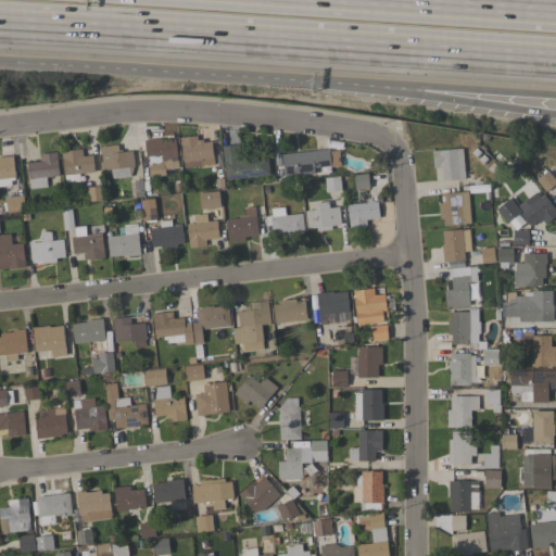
[(222,169),(214,171),(213,164),(201,165),(201,166),(184,168),(180,137),(197,136),(197,140),(203,139),(203,142),(212,141),(212,142),(218,141),(222,169)]
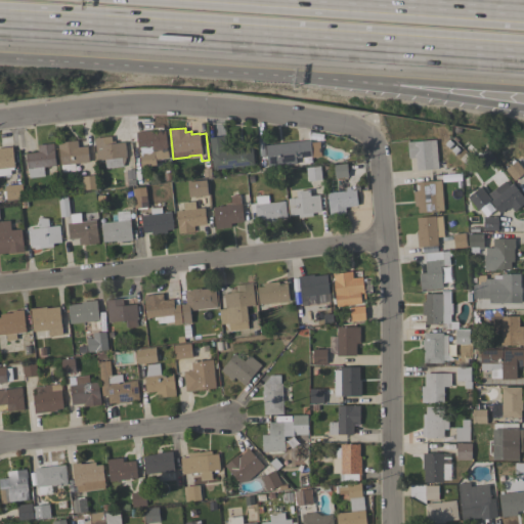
[(168,158),(155,160),(156,165),(140,167),(139,153),(138,153),(136,132),(151,130),(151,131),(165,130),(168,158)]
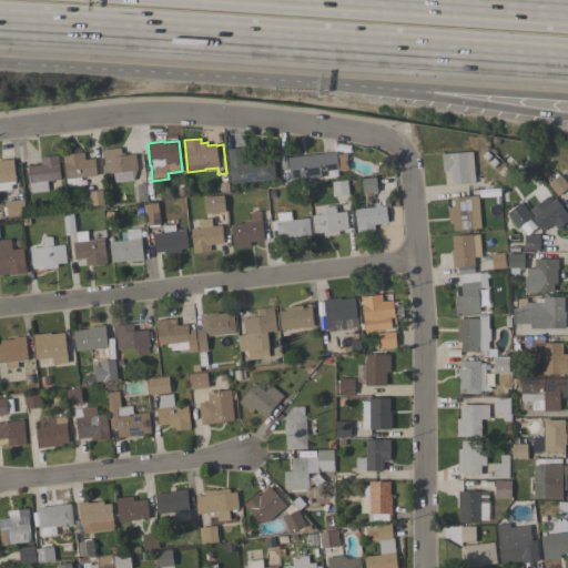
[(114,182),(113,173),(104,174),(104,173),(103,173),(102,165),(104,165),(102,150),(120,148),(121,152),(125,152),(127,154),(135,153),(137,170),(135,170),(133,180),(114,182)]
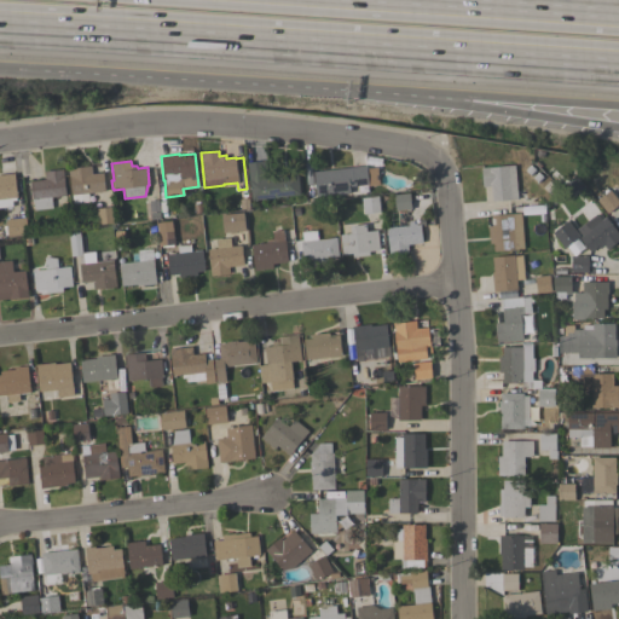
[(252,200),(247,162),(264,161),(265,178),(282,177),(282,174),(287,174),(287,175),(298,174),(300,194),(252,200)]
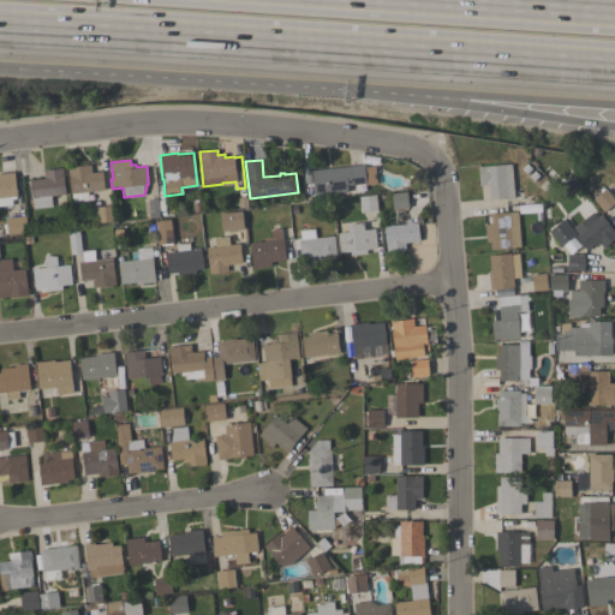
[(511,163),(514,197),(489,199),(488,185),(479,186),(478,167),(511,163)]
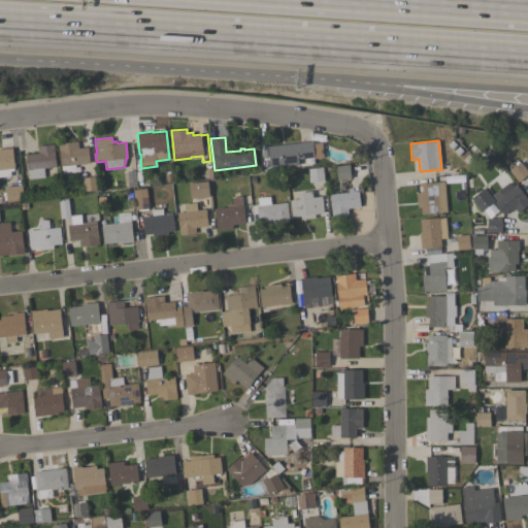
[(75,165),(75,172),(62,173),(61,166),(58,143),(77,141),(78,147),(89,146),(90,163),(75,165)]
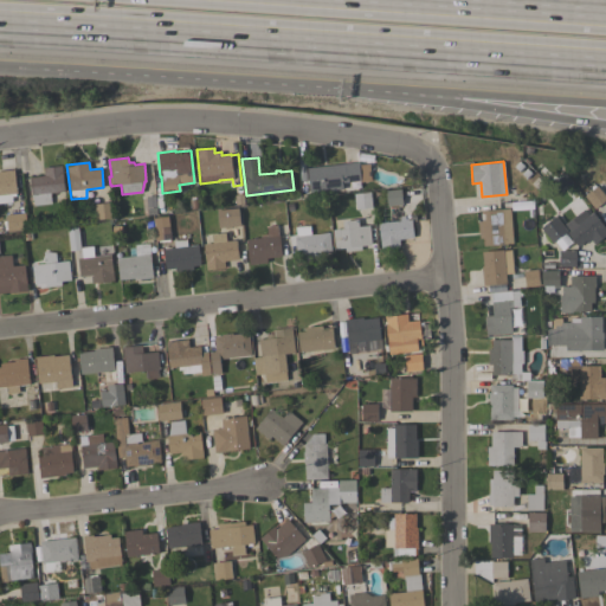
[(359,162),(361,181),(342,182),(343,189),(310,193),(307,168),(359,162)]
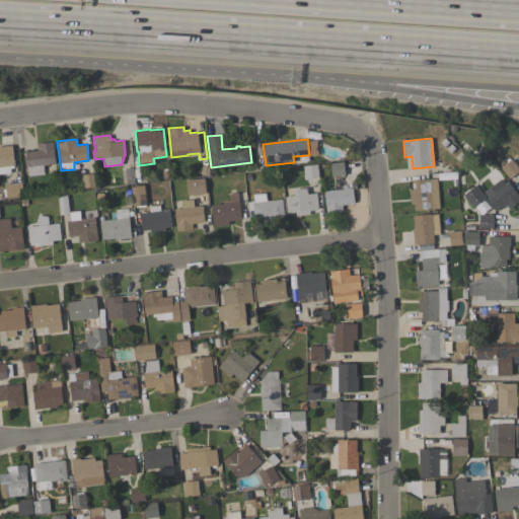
[(55,163),(43,165),(44,174),(29,175),(26,167),(25,151),(38,150),(38,143),(53,142),(55,163)]
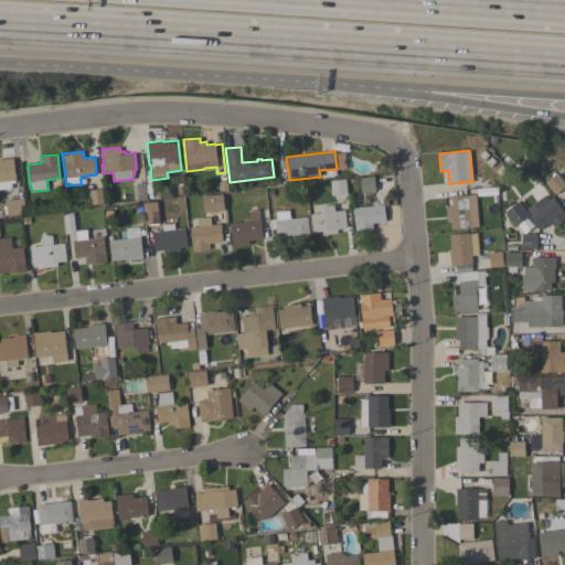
[(0,159),(13,158),(16,180),(14,180),(14,183),(10,183),(11,188),(0,189),(0,159)]
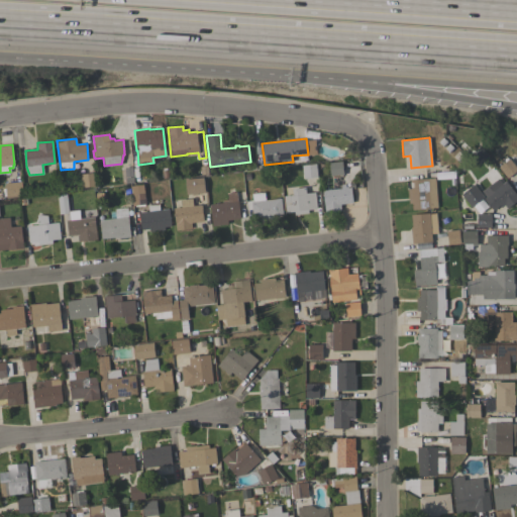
[(516,170),(507,178),(499,167),(509,159),(511,161),(512,160),(516,165),(516,170)]
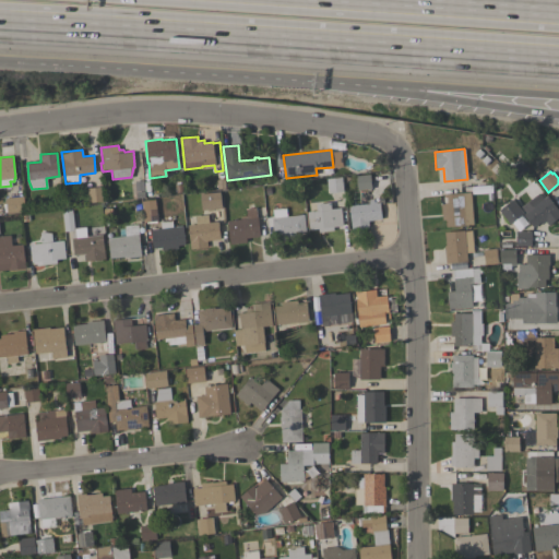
[(357,190),(356,176),(369,174),(371,189),(357,190)]
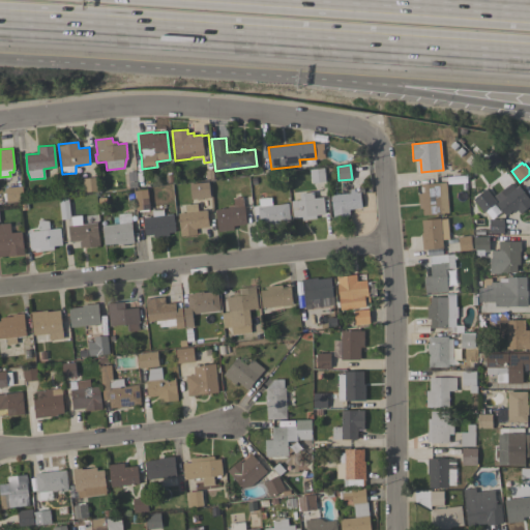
[(325,181),(312,183),(310,170),(324,168),(325,181)]
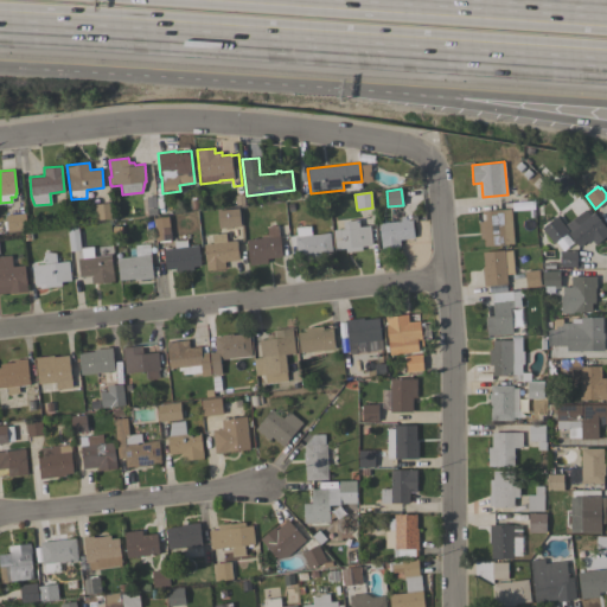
[(113,218),(96,221),(94,204),(110,203),(113,218)]
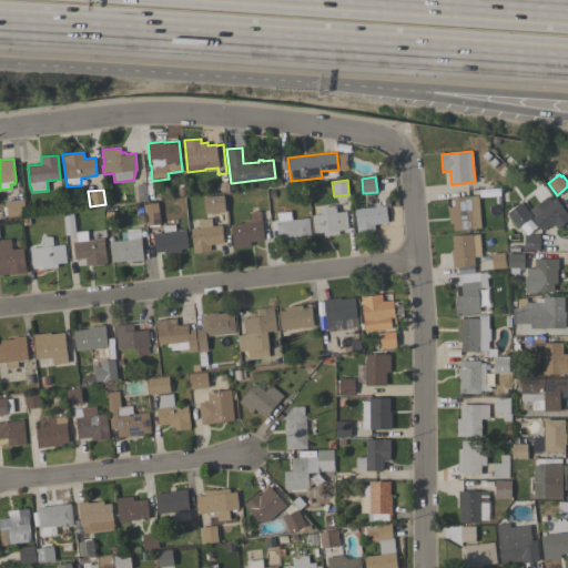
[(223,194),(225,211),(204,213),(203,196),(223,194)]
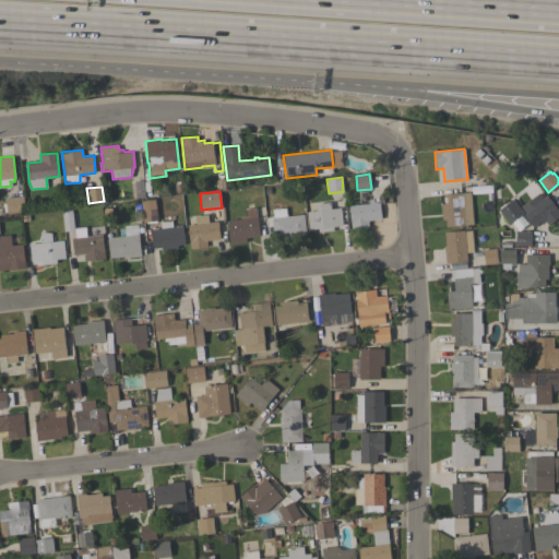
[(558,212),(558,216),(550,224),(546,219),(542,223),(540,222),(533,227),(527,221),(526,222),(527,224),(519,230),(512,222),(509,224),(498,210),(512,199),(520,207),(527,201),(530,203),(534,199),(537,203),(545,198),(545,191),(547,192),(547,195),(558,212)]
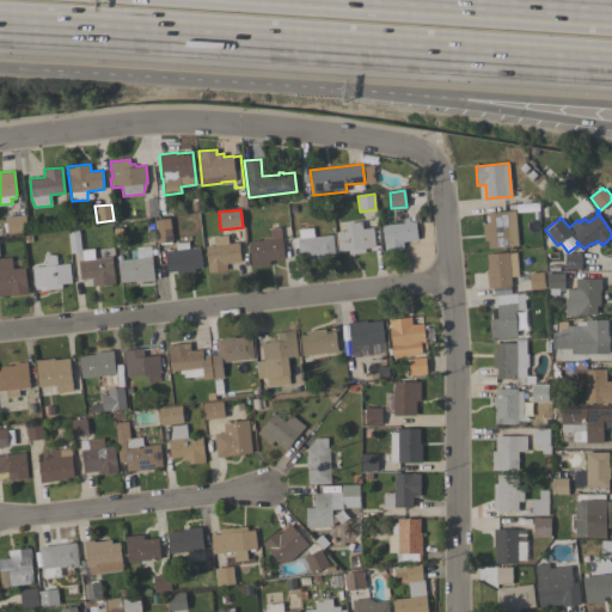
[(518,246),(489,249),(488,240),(484,240),(483,224),(485,224),(485,213),(515,210),(518,246)]
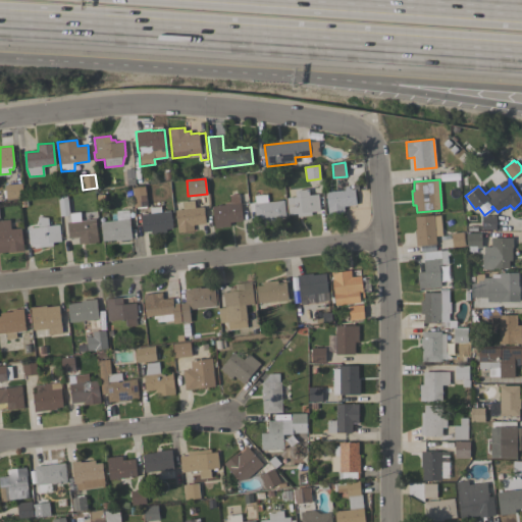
[(21,183),(23,198),(6,200),(6,198),(3,198),(3,191),(5,191),(4,185),(21,183)]
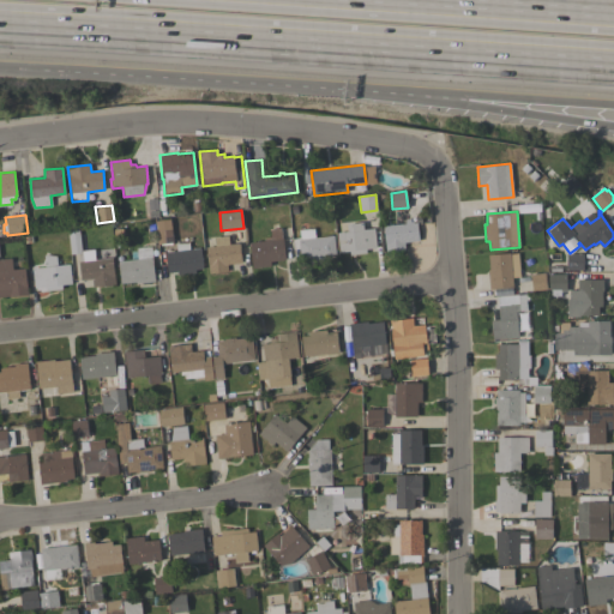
[(173,242),(158,244),(155,221),(170,218),(173,242)]
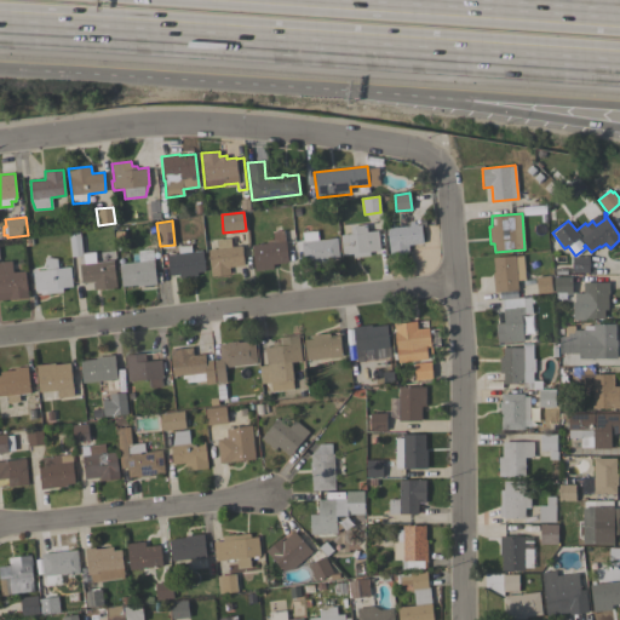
[(351,234),(350,227),(366,224),(367,231),(378,230),(380,250),(369,251),(369,256),(354,258),(352,253),(343,254),(340,235),(351,234)]
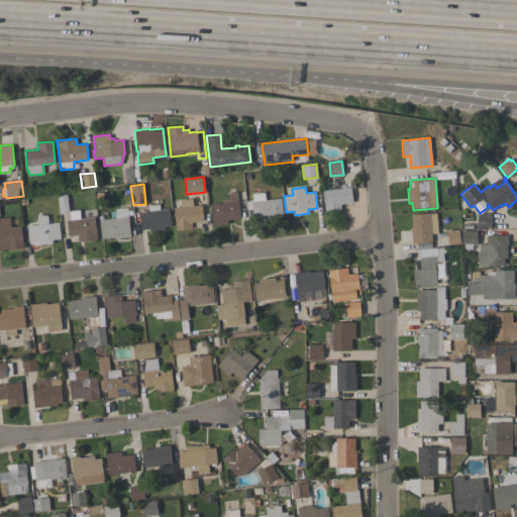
[(350,187),(352,202),(340,204),(340,210),(325,212),(322,190),(350,187)]
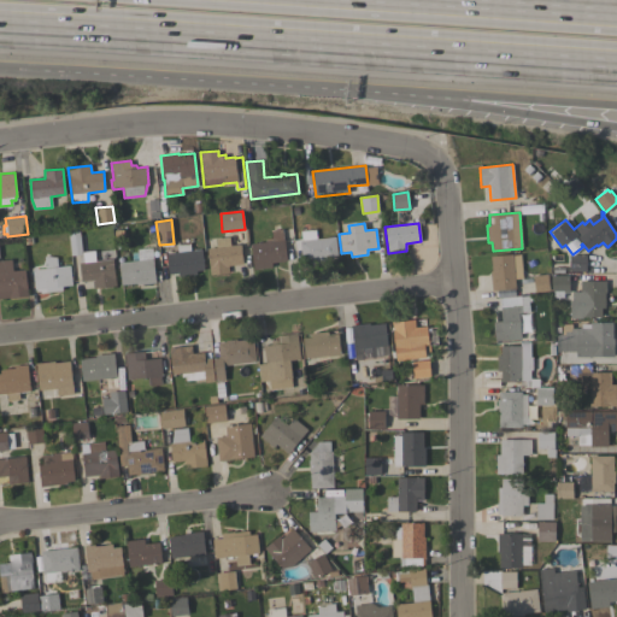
[(68,230),(80,229),(82,254),(71,256),(68,230)]
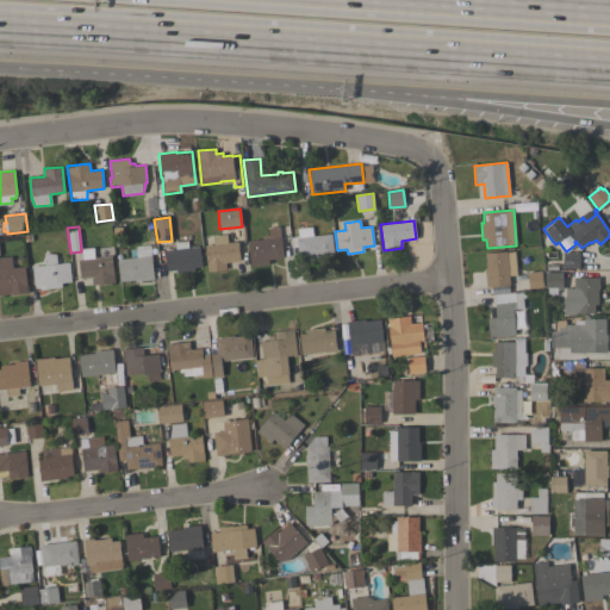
[(335,257),(299,262),(297,238),(298,237),(297,229),(311,228),(312,236),(331,234),(335,257)]
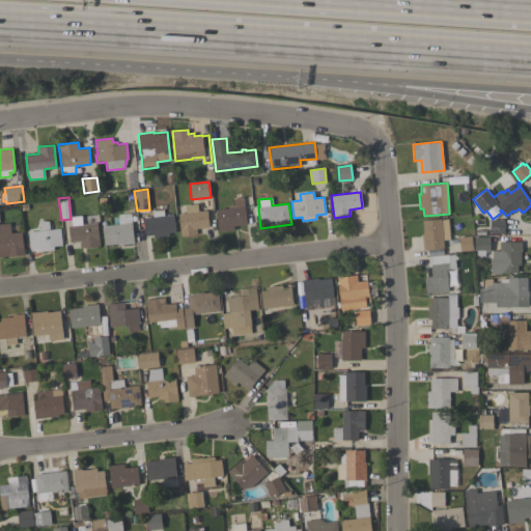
[(234,226),(234,230),(219,232),(216,210),(228,207),(228,205),(234,204),(233,201),(244,199),(247,224),(234,226)]
